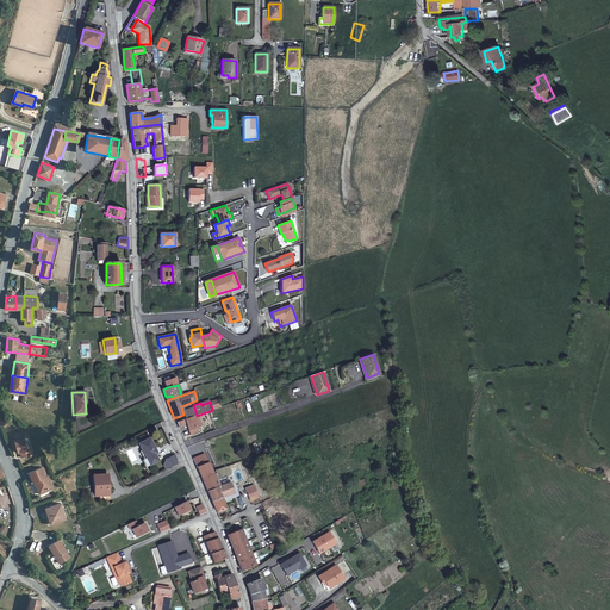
[(197,416),(194,408),(182,411),(184,415),(185,419),(197,416)]
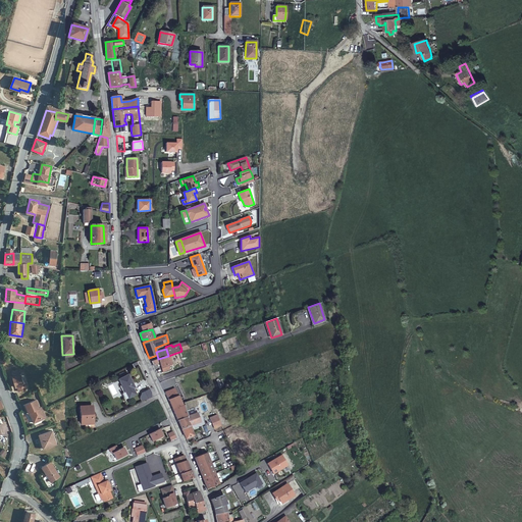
[(158,359),(151,361),(153,365),(160,363),(162,371),(169,369),(168,365),(173,363),(171,358),(169,359),(168,356),(158,359)]
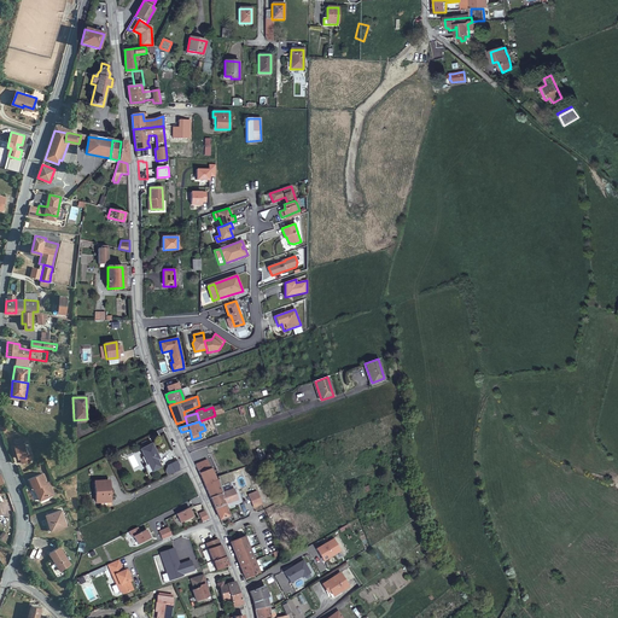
[(22,437),(13,439),(16,445),(15,447),(18,458),(21,458),(23,464),(31,461),(30,454),(29,455),(24,443),(23,443),(22,437)]
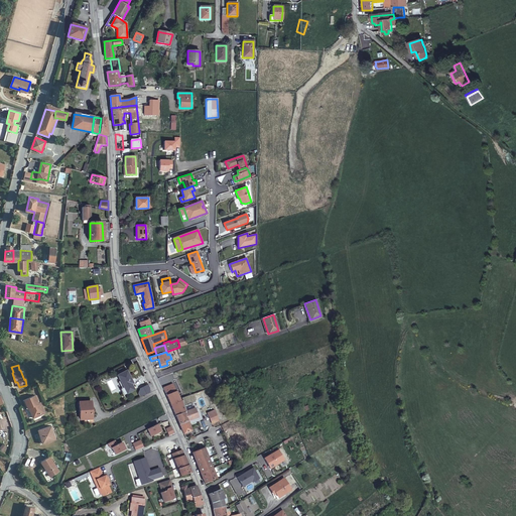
[(133,383),(126,371),(124,372),(120,374),(117,375),(120,381),(124,388),(124,387),(128,393),(134,390),(131,384),(133,383)]
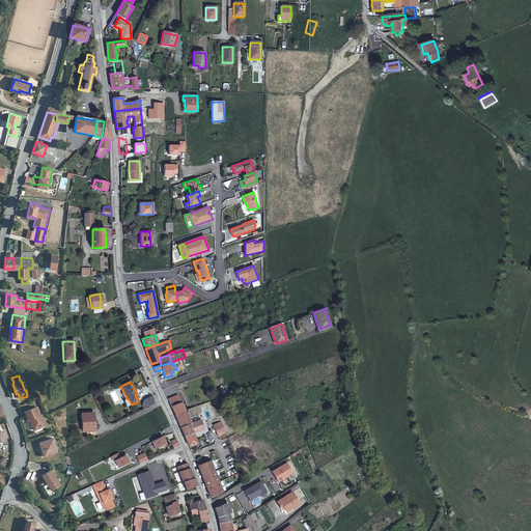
[(128,399),(123,392),(121,392),(126,399),(123,400),(127,407),(132,404),(128,398),(128,399)]
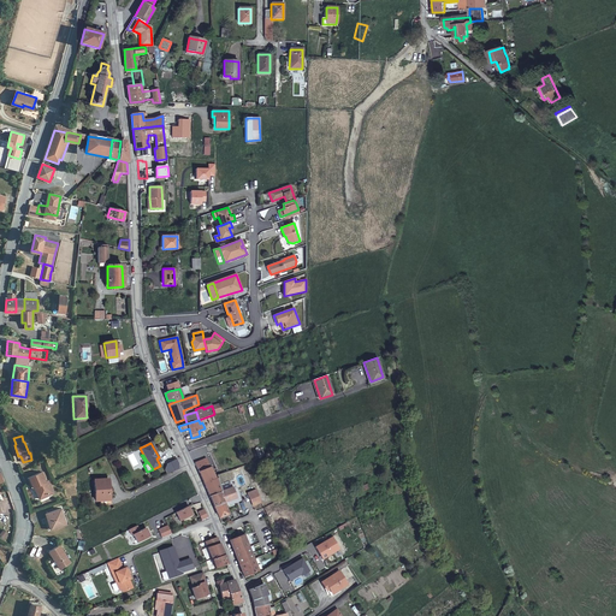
[(165,469),(167,474),(178,468),(179,467),(176,460),(166,465),(165,469)]
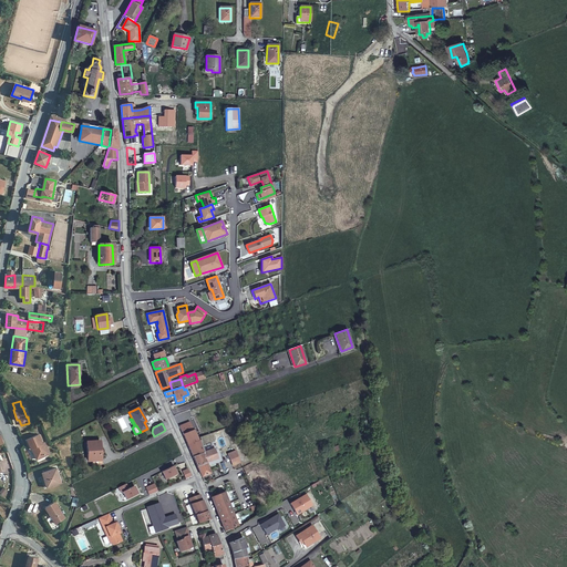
[(189,423),(179,426),(193,456),(205,452),(202,442),(199,443),(194,430),(193,431),(189,423)]
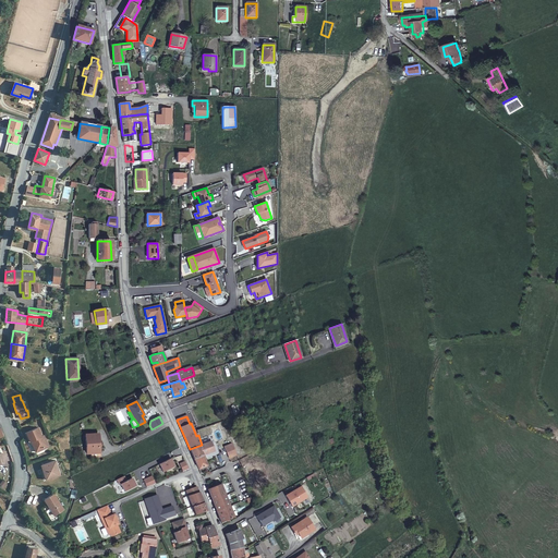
[(28,432),(27,432),(31,441),(34,440),(35,443),(34,445),(36,451),(44,448),(45,445),(44,441),(46,440),(44,435),(43,436),(38,427),(28,432)]
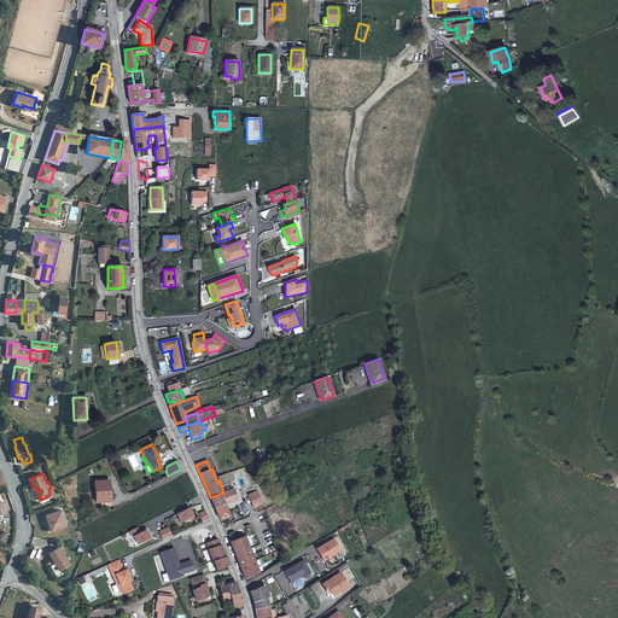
[(95,482),(95,494),(97,502),(100,502),(109,502),(110,502),(109,481),(95,482)]
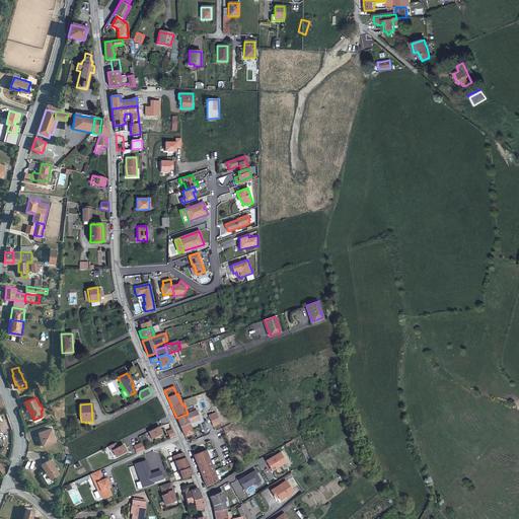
[(188,414),(176,418),(180,427),(192,422),(192,423),(200,419),(196,411),(188,414)]
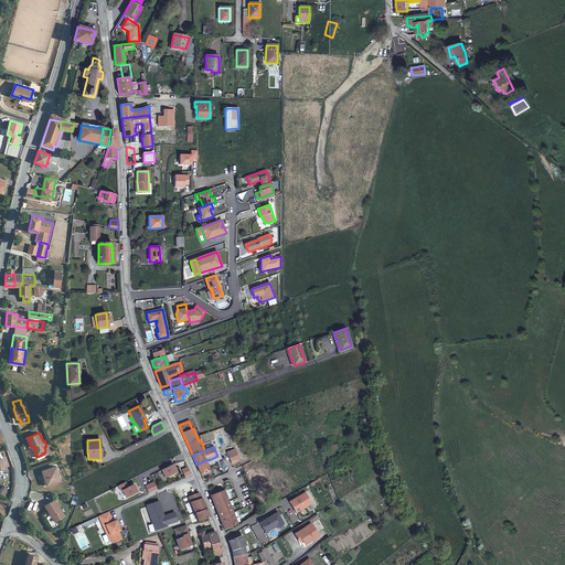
[(227,452),(232,465),(240,461),(235,449),(227,452)]
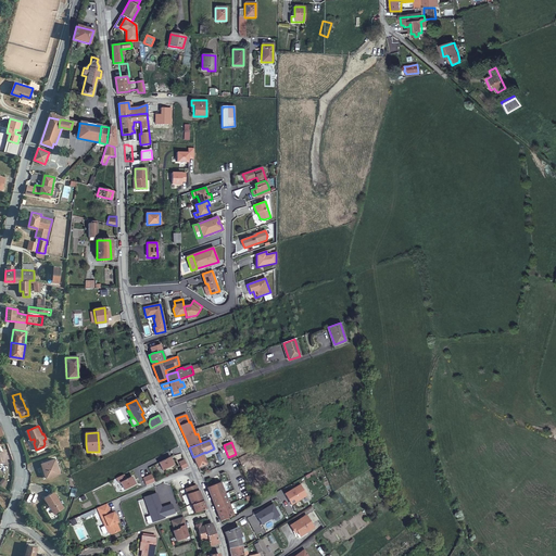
[(205,452),(193,457),(198,467),(206,464),(202,454),(205,453),(205,452)]
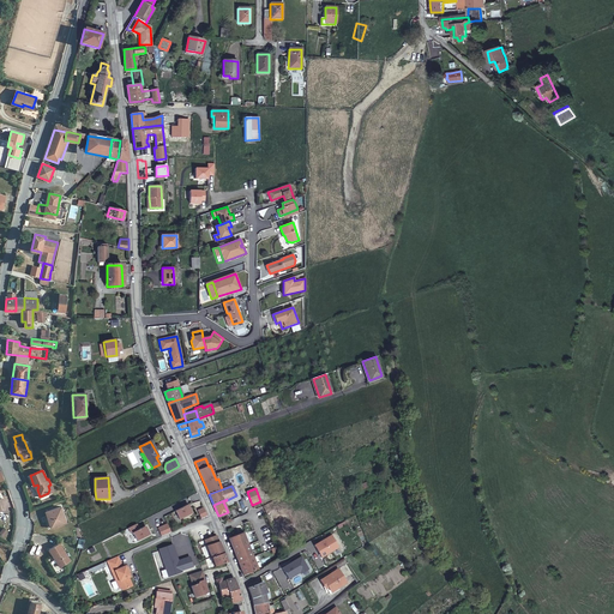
[(188,504),(175,510),(180,519),(192,512),(188,504)]
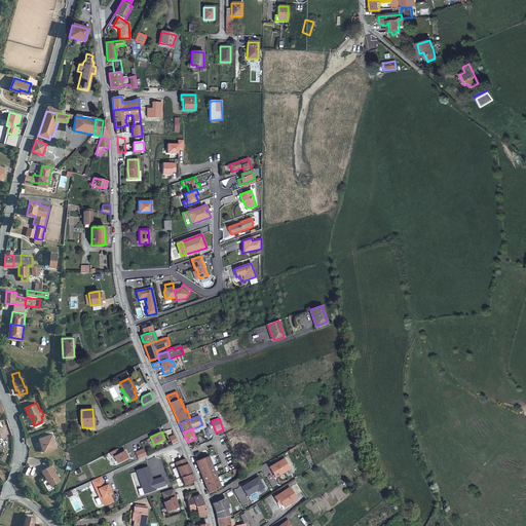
[(40,439),(41,443),(44,451),(57,447),(52,434),(40,439)]
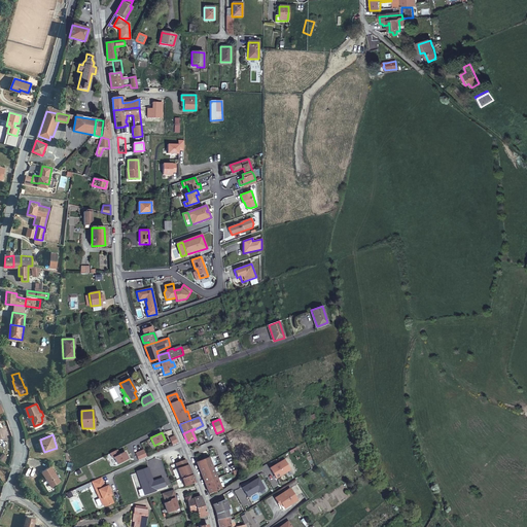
[(175,435),(170,438),(173,445),(178,443),(175,435)]
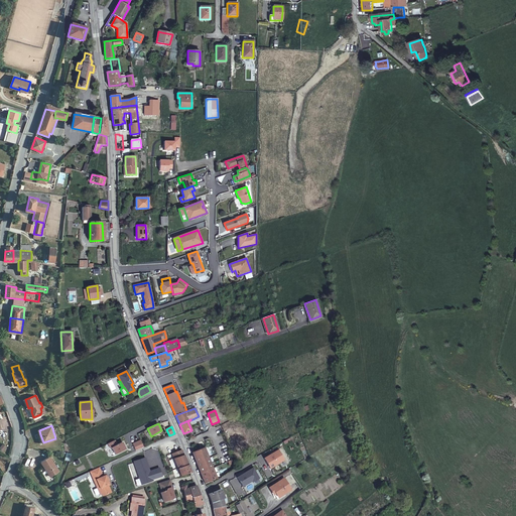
[(117,444),(115,439),(108,443),(110,447),(112,447),(115,455),(126,448),(122,441),(117,444)]
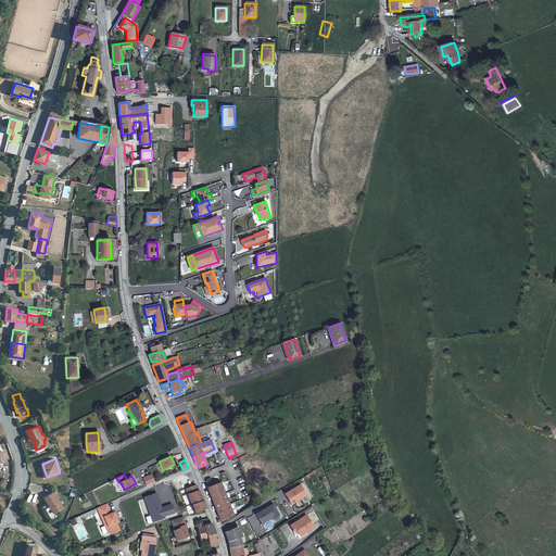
[(143,478),(147,485),(155,481),(152,475),(143,478)]
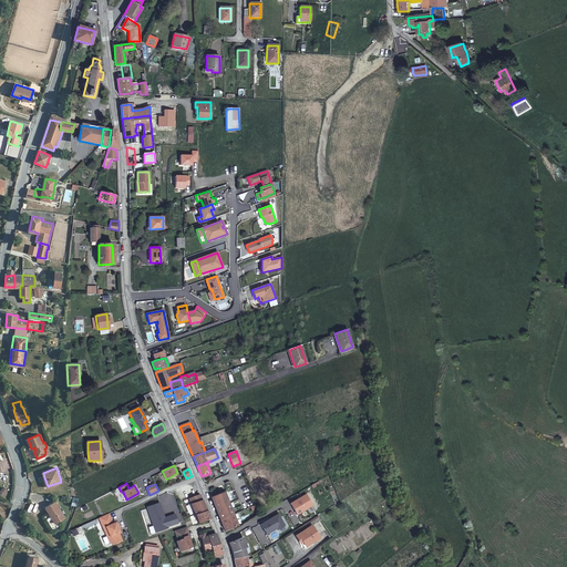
[(210,497),(225,532),(238,526),(225,492),(210,497)]
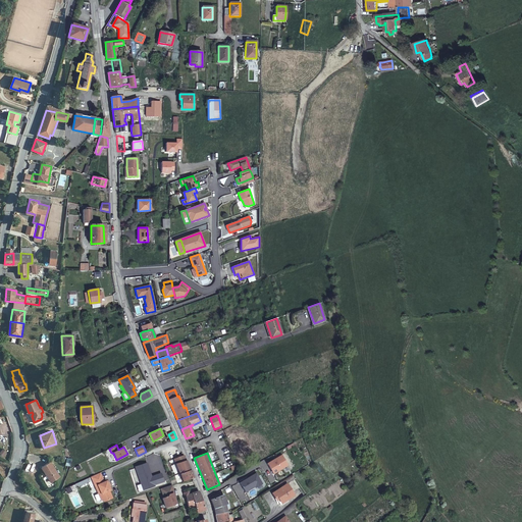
[(184,455),(174,459),(180,474),(183,481),(193,478),(184,455)]
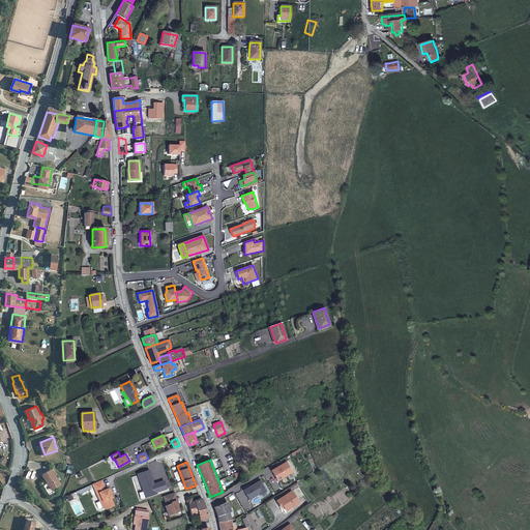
[(292,472),(286,462),(271,470),(276,480),(292,472)]
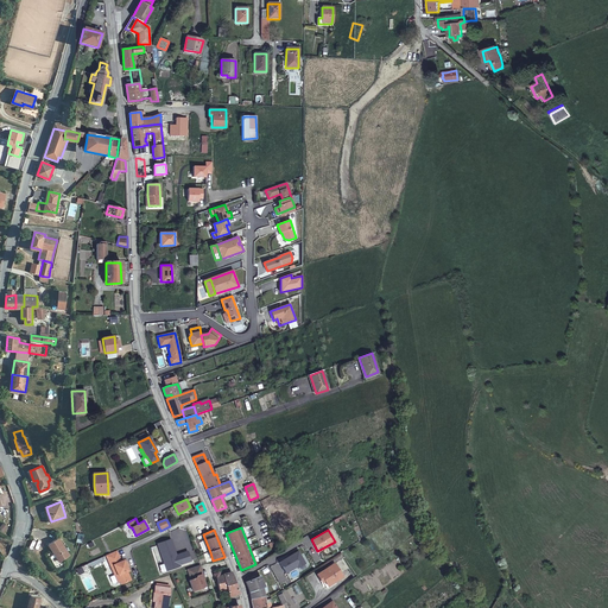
[(59,537),(49,544),(55,553),(56,552),(61,561),(70,555),(59,537)]
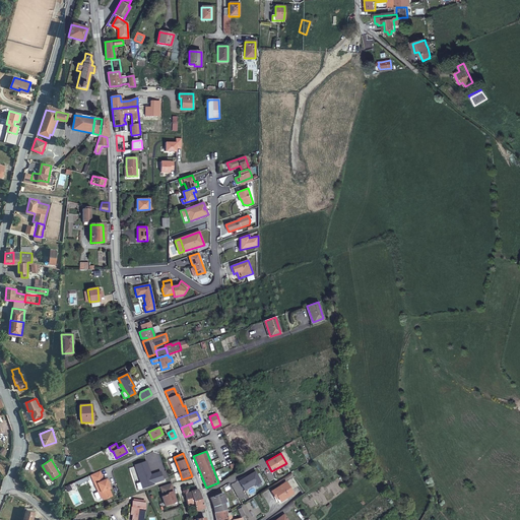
[(153,482),(164,479),(160,471),(150,474),(149,475),(148,471),(149,470),(146,461),(135,465),(140,482),(142,481),(144,488),(154,484),(153,482)]
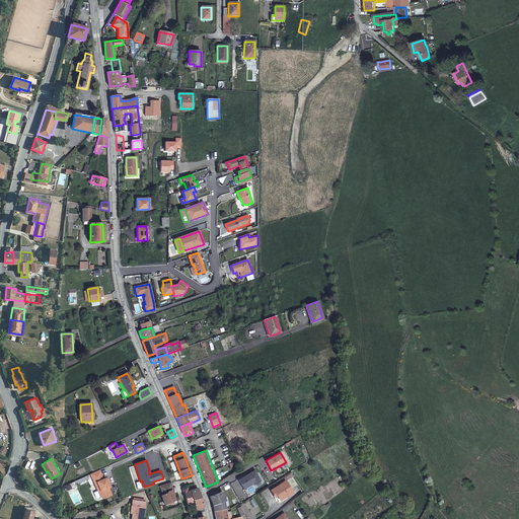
[(253,485),(261,480),(254,470),(238,479),(243,489),(253,484),(253,485)]
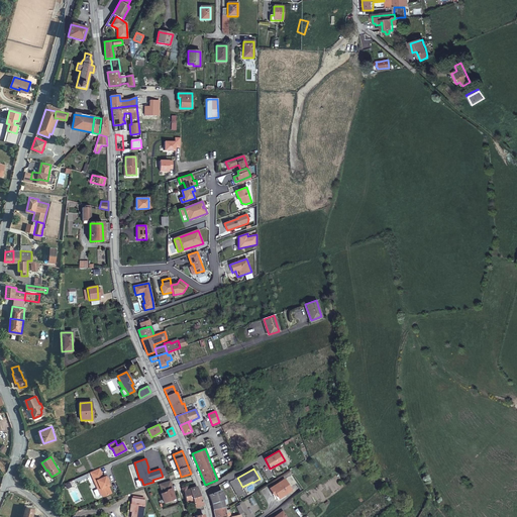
[(100,470),(91,474),(94,482),(96,481),(98,485),(97,488),(100,490),(101,492),(99,495),(103,496),(111,493),(108,486),(109,486),(108,481),(106,478),(106,476),(103,477),(100,470)]
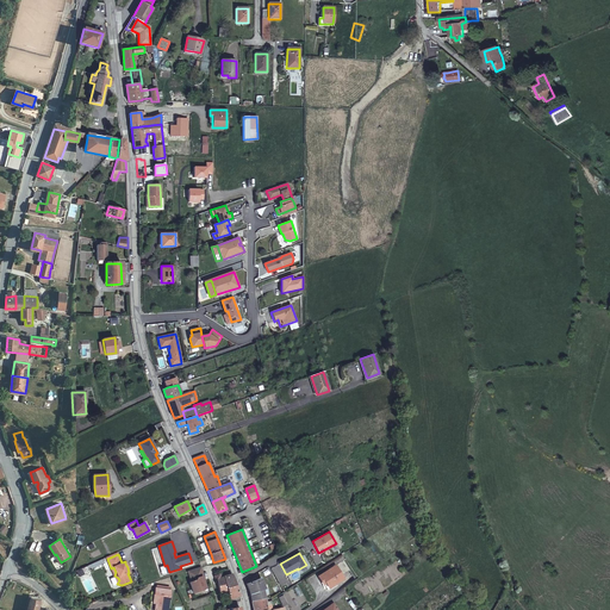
[(343,561),(337,565),(343,574),(349,571),(343,561)]
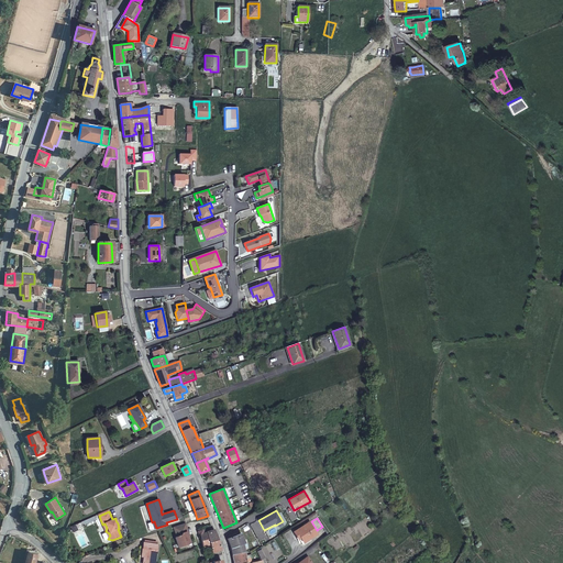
[(185,522),(174,527),(177,537),(175,538),(178,548),(188,544),(189,541),(188,537),(186,532),(188,531),(185,522)]
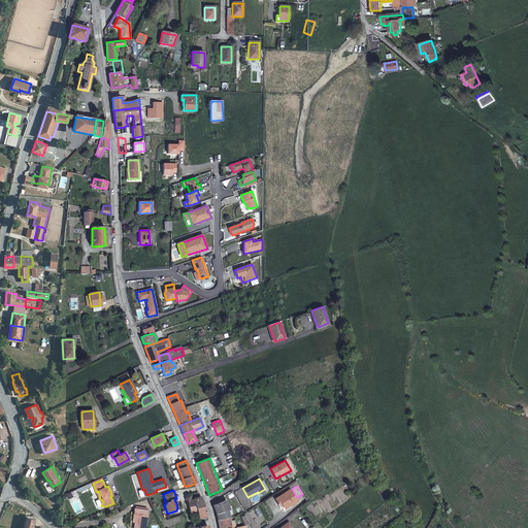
[(290,490),(275,498),(279,506),(283,505),(285,508),(297,501),(290,490)]
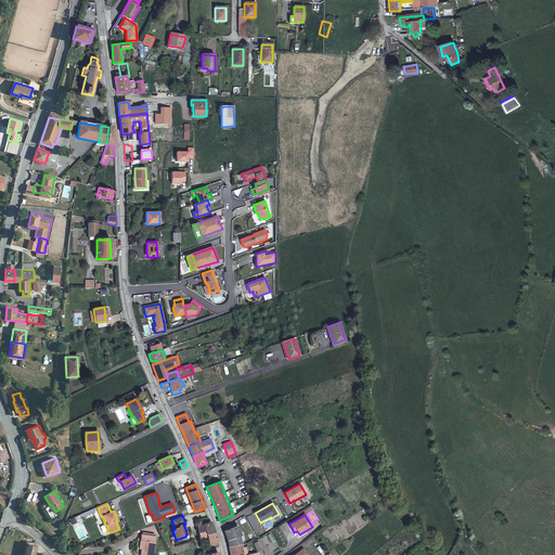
[(213,523),(197,527),(201,539),(207,538),(208,544),(219,542),(213,523)]
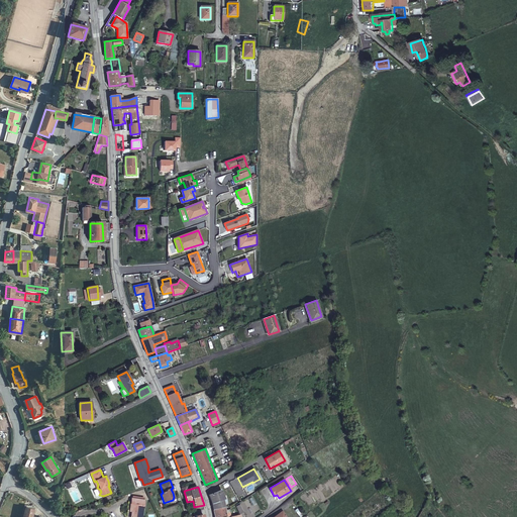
[(222,491),(209,496),(212,503),(213,510),(224,507),(223,500),(225,499),(222,491)]
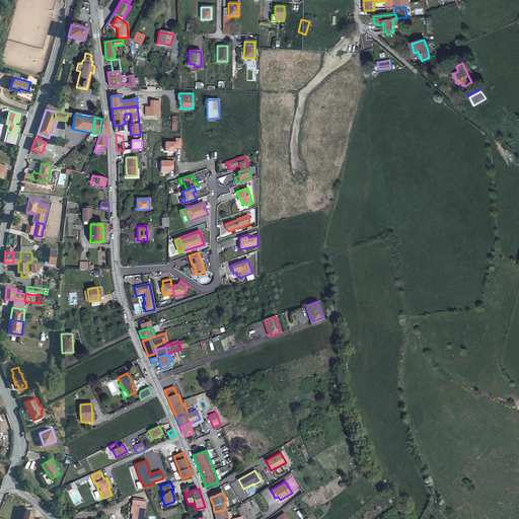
[(131,518),(142,518),(145,503),(132,501),(131,510),(133,510),(132,514),(131,518)]
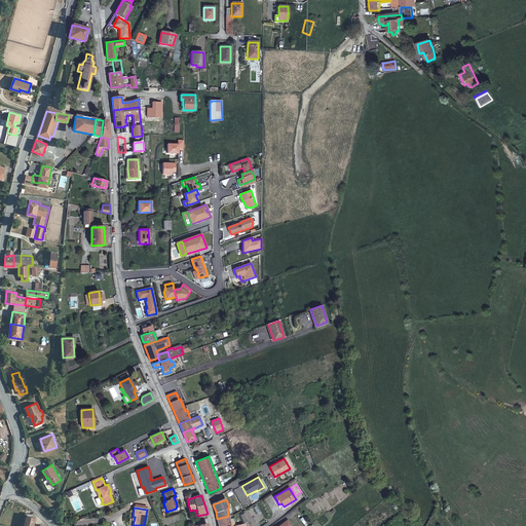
[(33,525),(36,517),(34,516),(27,515),(24,525),(33,525)]
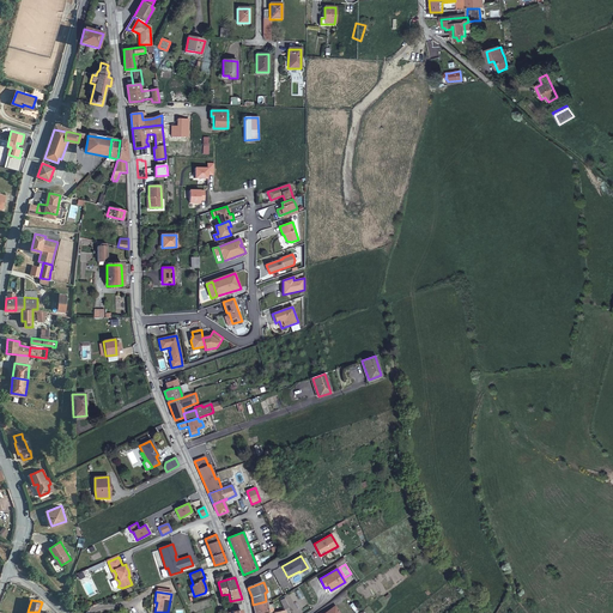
[(266,601),(253,605),(254,612),(267,612),(268,612),(267,606),(266,601)]
